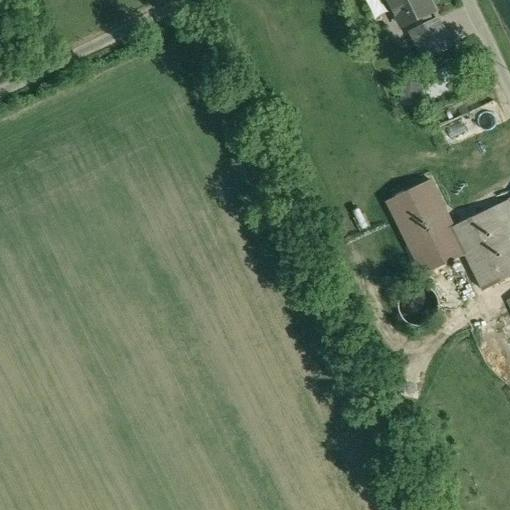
[(436,11),(430,0),(382,0),(387,9),(389,10),(399,29),(436,11)]
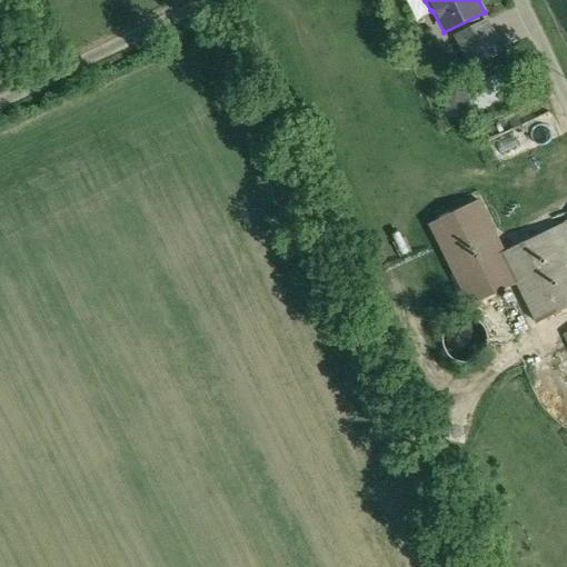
[(501,49),(486,18),(451,35),(467,66),(501,49)]
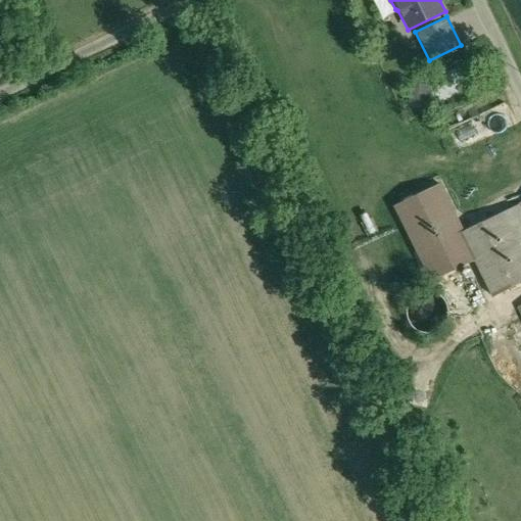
[(425,104),(427,83),(409,82),(407,102),(425,104)]
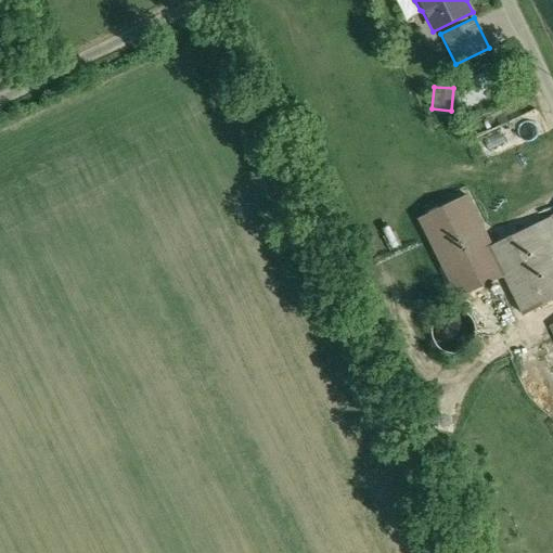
[(488,245),(491,244),(466,193),(415,218),(455,298),(503,275),(488,245)]
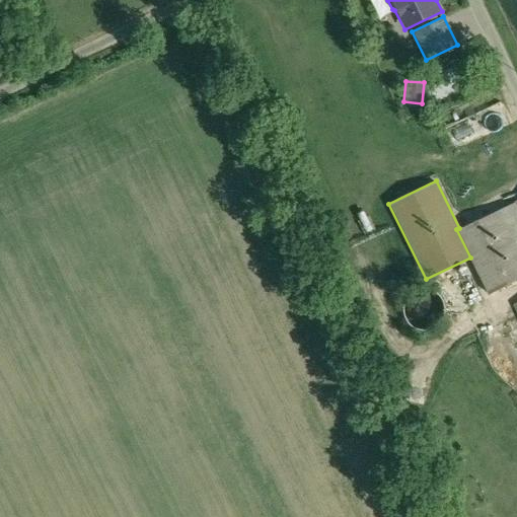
[(459,228),(456,229),(470,257),(488,293),(516,279),(516,204),(516,201),(459,228)]
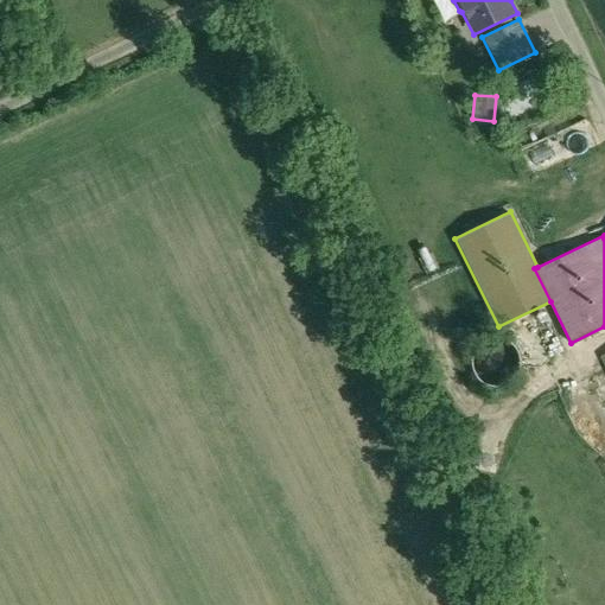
[(510,342),(507,339),(502,337),(497,336),(492,336),(488,337),(483,338),(479,341),(477,344),(473,348),(471,352),(471,355),(470,357),(470,362),(471,365),(472,370),(473,373),(475,376),(478,379),(481,381),(485,383),(491,386),(496,386),(502,384),(505,383),(508,382),(511,380),(514,377),(516,374),(517,370),(518,367),(518,363),(520,361),(518,357),(518,355),(517,351),(515,348),(513,344),(510,342)]
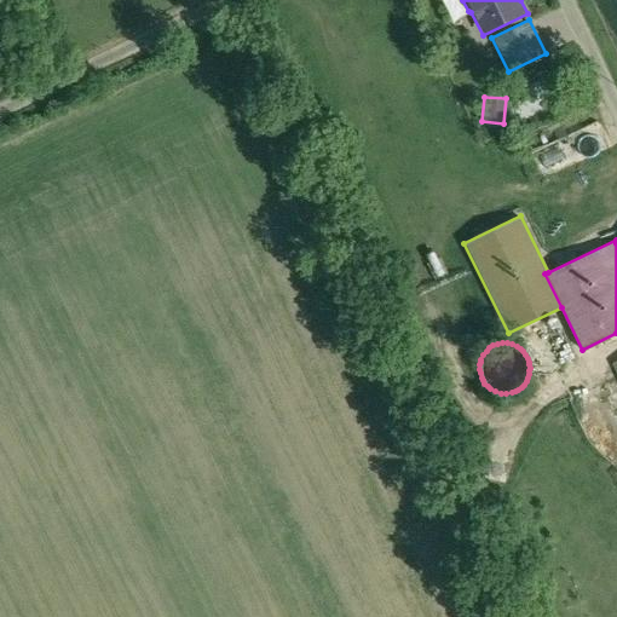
All buildings are outlined.
